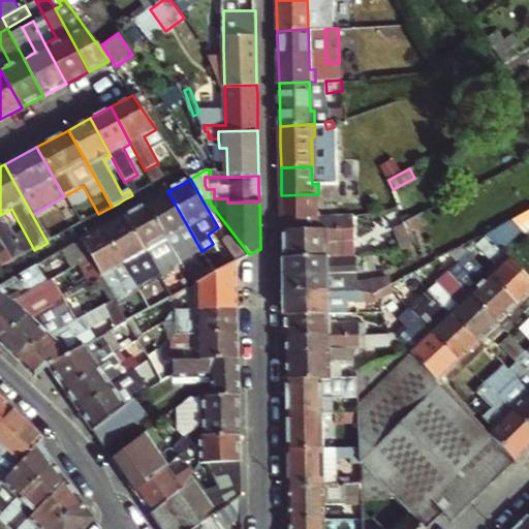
[(147,204),(167,239),(182,262),(192,256),(178,234),(188,227),(167,191),(147,204)]
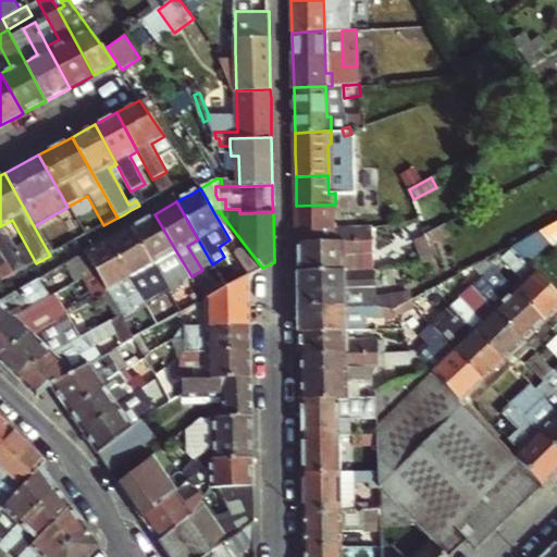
[(347,201),(348,210),(361,209),(361,201),(354,201),(347,201)]
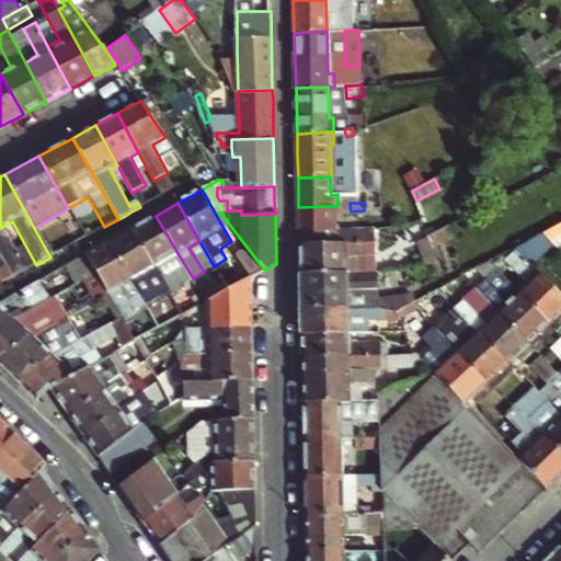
[(298,207),(299,245),(361,244),(361,229),(332,230),(331,221),(338,221),(338,206),(298,207)]
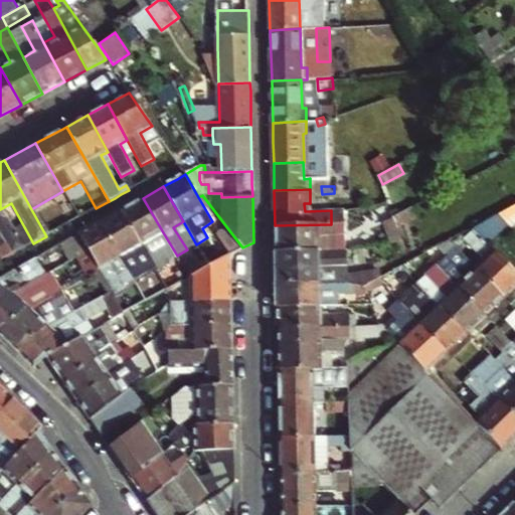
[(143,198),(122,210),(143,244),(156,268),(167,261),(153,238),(163,232),(143,198)]
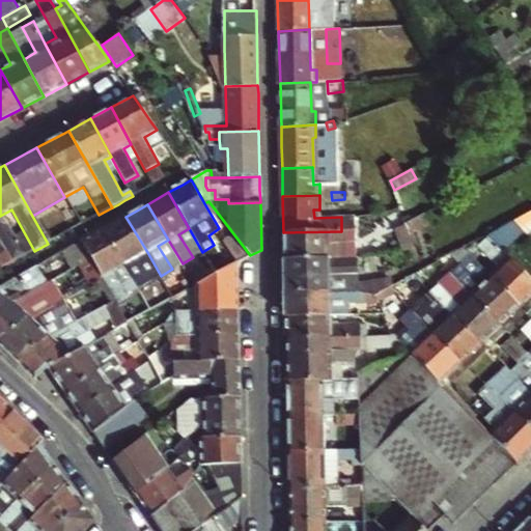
[(530,210),(512,221),(527,235),(530,231),(530,210)]
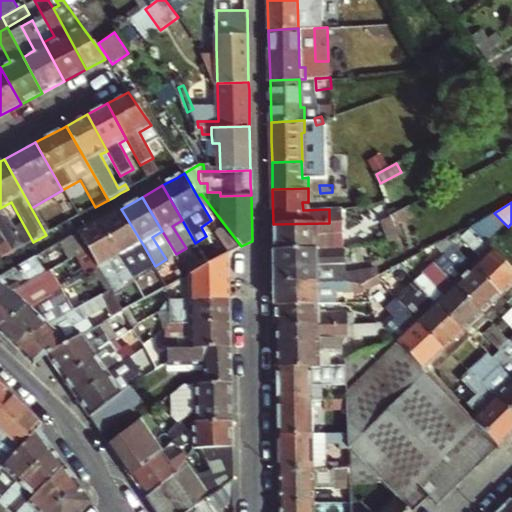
[(415,204),(392,216),(395,226),(420,214),(415,204)]
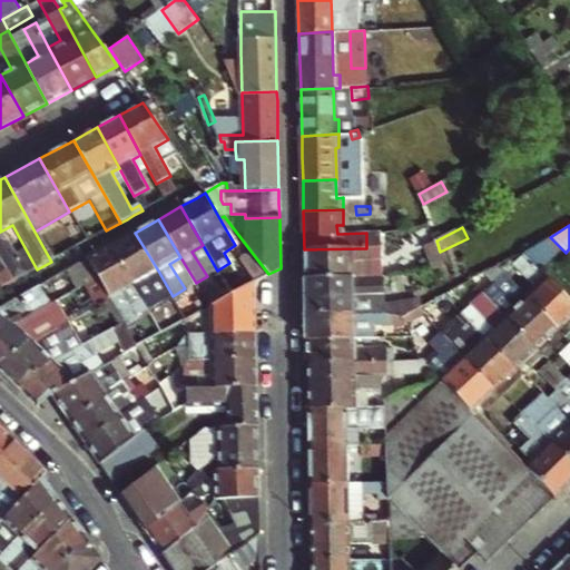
[(0,232),(0,256),(16,282),(25,276),(0,232)]
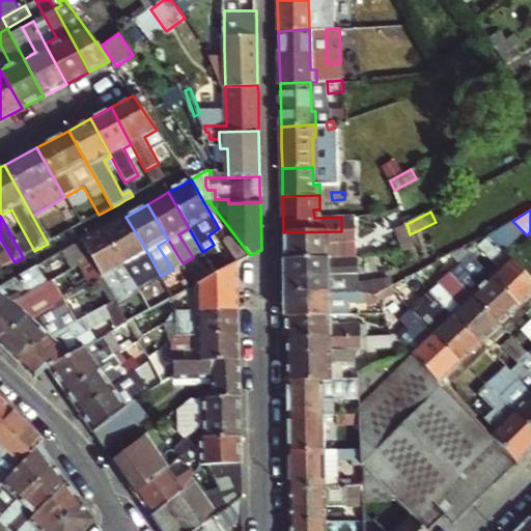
[(147,252),(126,217),(104,228),(124,263),(139,288),(151,281),(137,258),(147,252)]
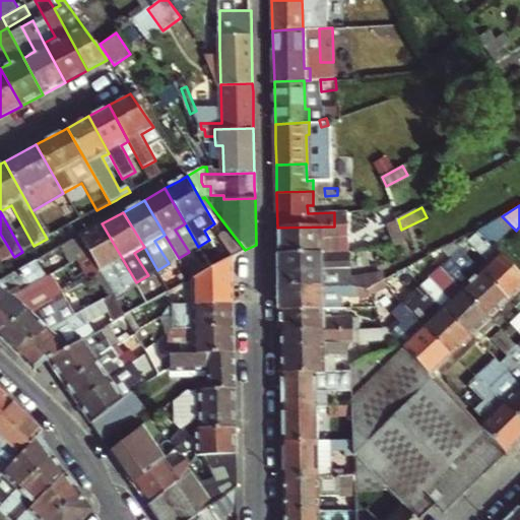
[(277,228),(277,256),(350,253),(348,212),(334,212),(334,226),(277,228)]
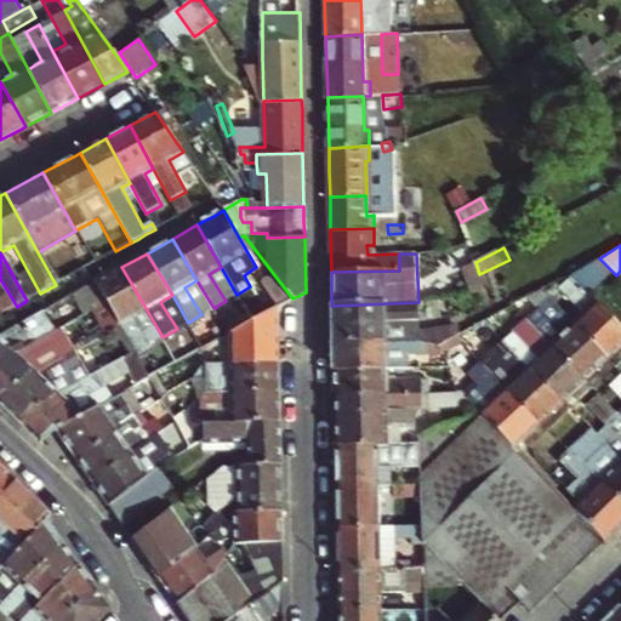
[(146,308),(121,267),(95,283),(107,302),(120,326),(136,352),(137,352),(151,345),(134,317),(146,308)]
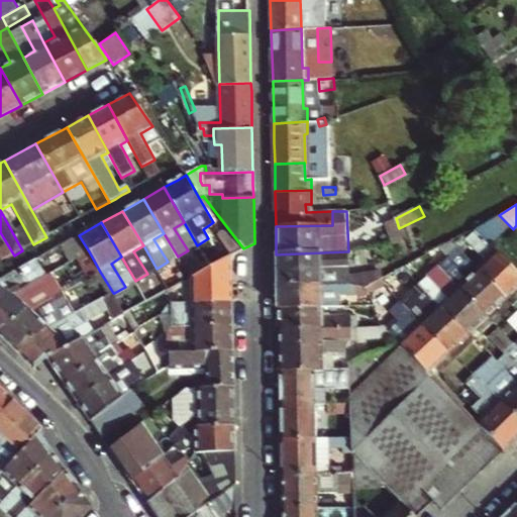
[(486,261),(478,269),(506,299),(516,288),(516,273),(476,230),(467,239),(486,261)]
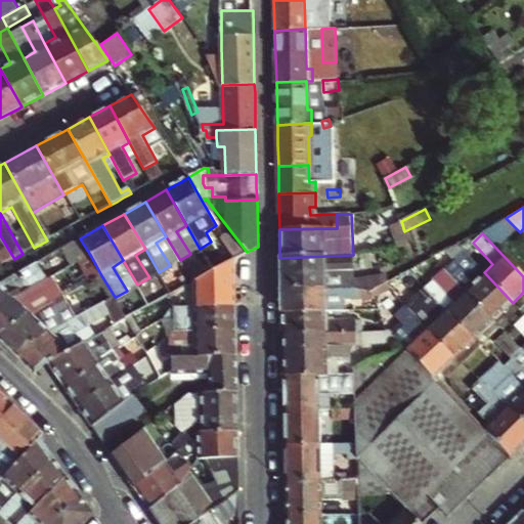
[(71,266),(80,261),(90,255),(80,238),(60,249),(71,266)]
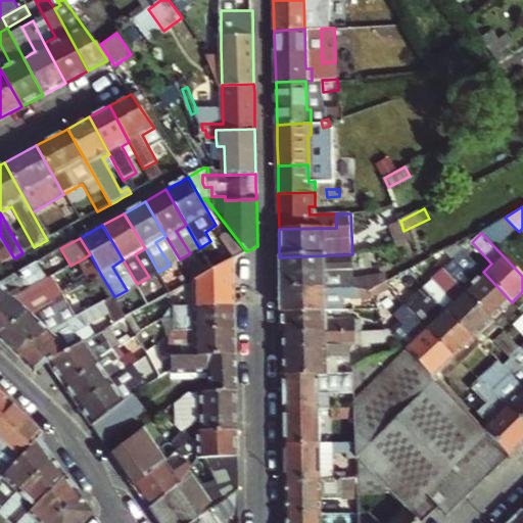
[(462,267),(453,276),(493,320),(512,302),(483,272),(463,250),(455,258),(462,267)]
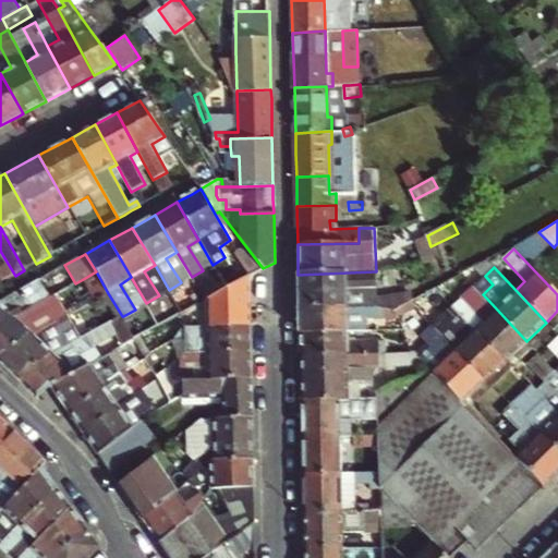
[(96,271),(85,278),(98,299),(108,293),(96,271)]
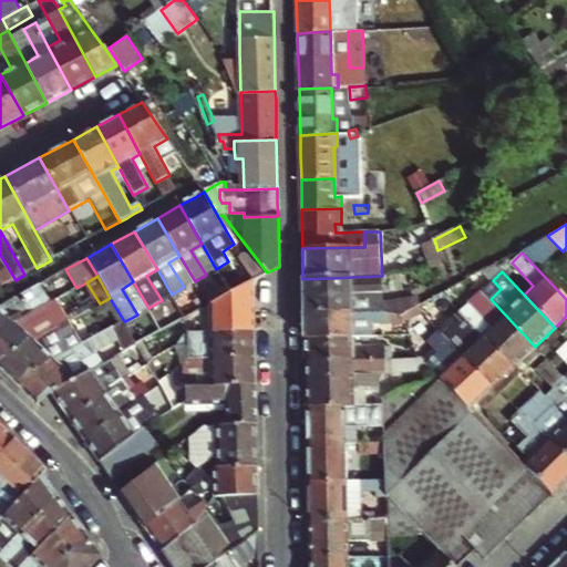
[(302,279),(303,313),(401,310),(402,315),(419,306),(416,297),(383,303),(382,276),(302,279)]
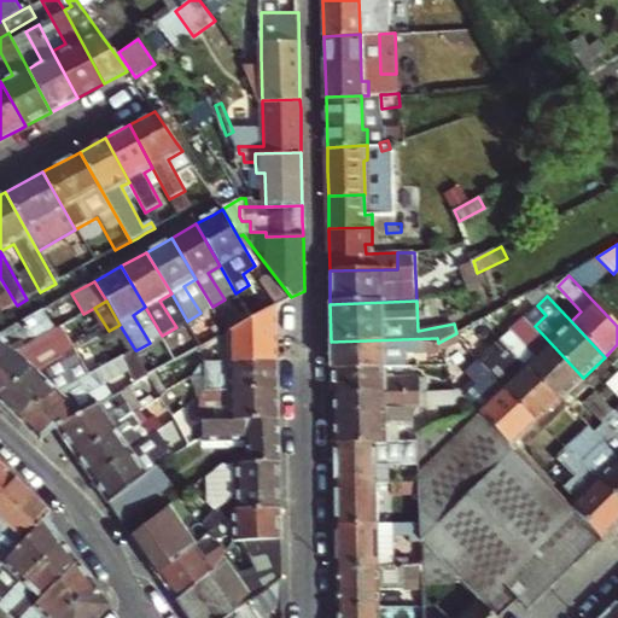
[(524,361),(560,400),(583,378),(535,326),(512,302),(499,310),(536,350),(524,361)]
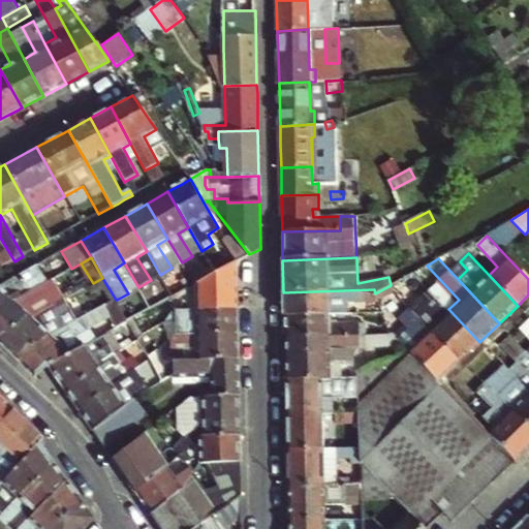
[(195,299),(195,309),(238,308),(237,261),(215,274),(194,284),(179,293),(174,296),(165,300),(169,306),(176,305),(195,299)]
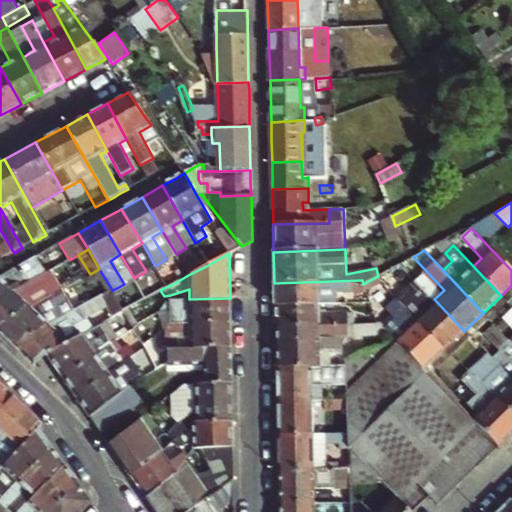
[(46,273),(37,256),(0,276),(0,299),(40,277),(46,273)]
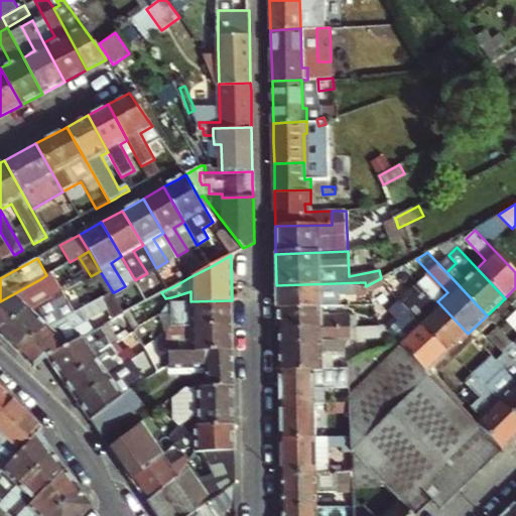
[(0,328),(51,298),(40,279),(0,301),(0,328)]
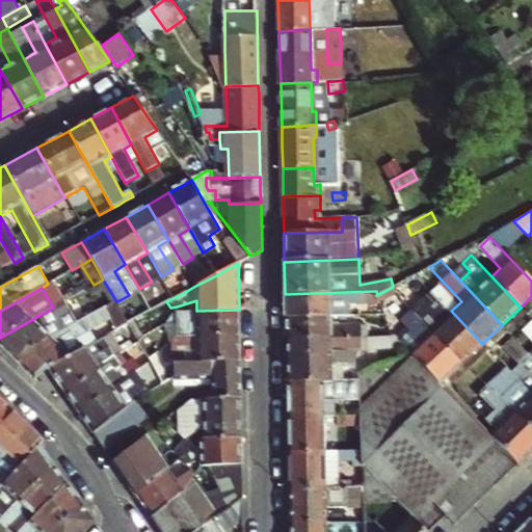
[(285,294),(286,317),(330,315),(350,314),(349,303),(380,301),(377,295),(376,291),(285,294)]
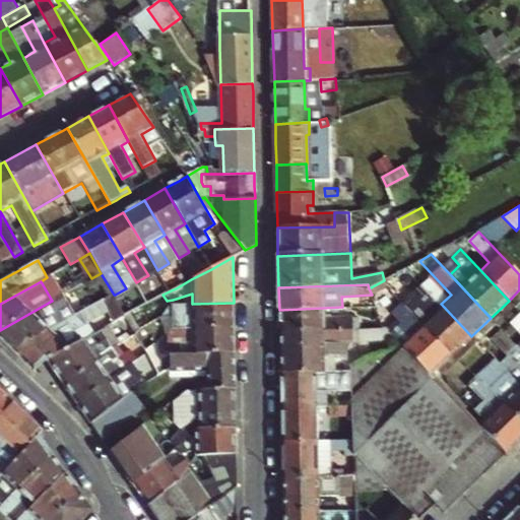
[(433,316),(424,324),(451,354),(471,336),(441,304),(424,285),(413,294),(433,316)]
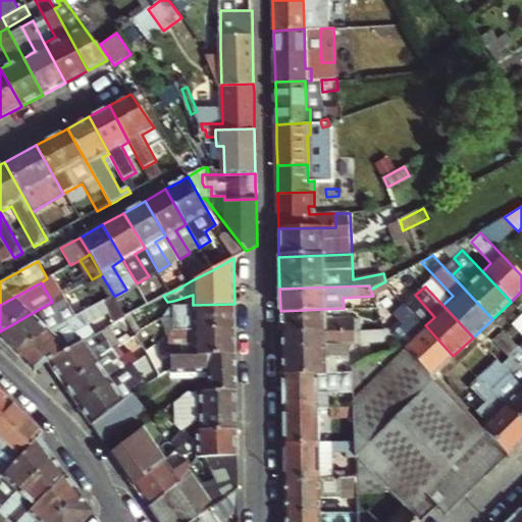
[(0,338),(13,352),(76,316),(64,296),(52,302),(0,331),(0,338)]
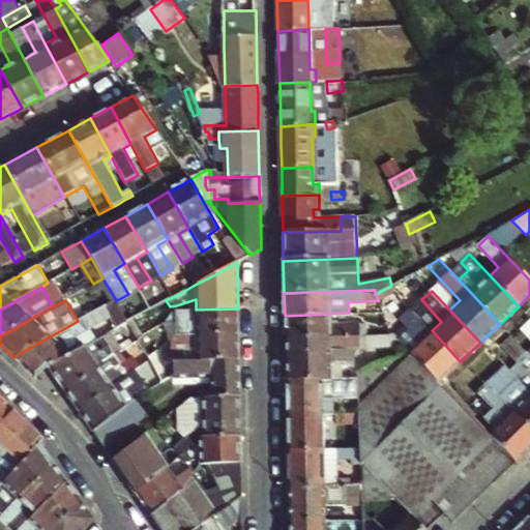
[(460,361),(432,330),(412,307),(402,318),(411,328),(400,339),(406,345),(412,351),(440,381),(460,361)]
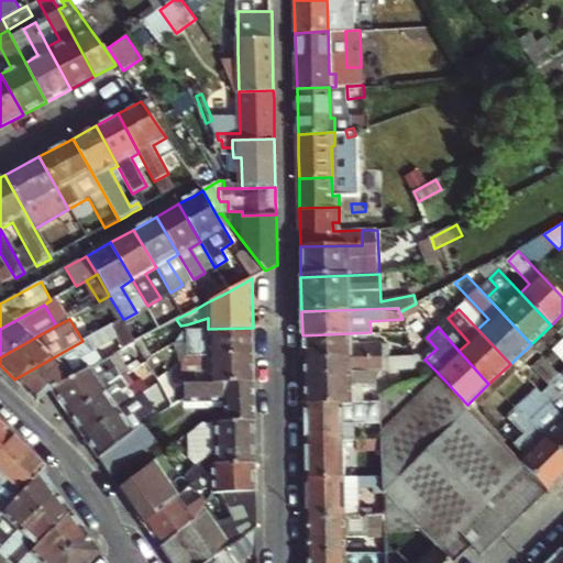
[(253,328),(208,329),(187,330),(187,343),(209,343),(209,356),(253,354),(253,337),(253,328)]
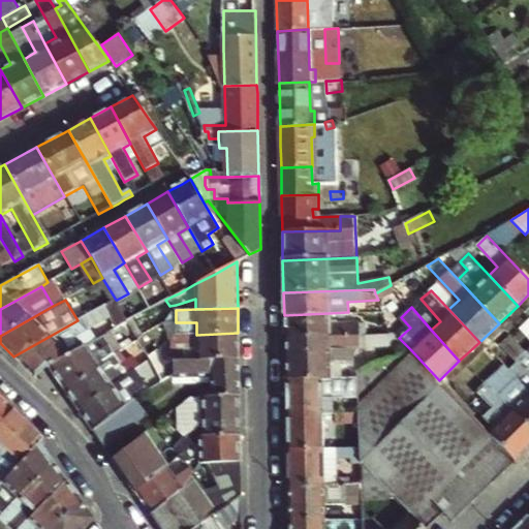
[(329,313),(284,315),(284,322),(284,338),(360,334),(359,321),(330,322),(329,313)]
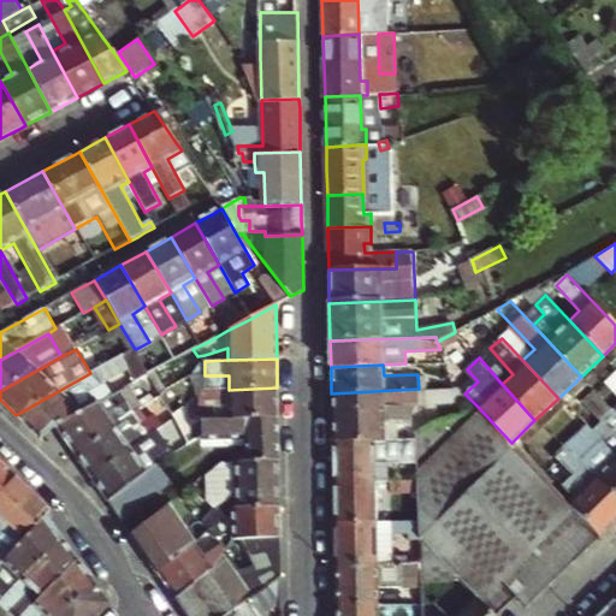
[(101,386),(90,373),(16,415),(40,437),(57,427),(102,401),(96,396),(94,397),(89,394),(101,386)]
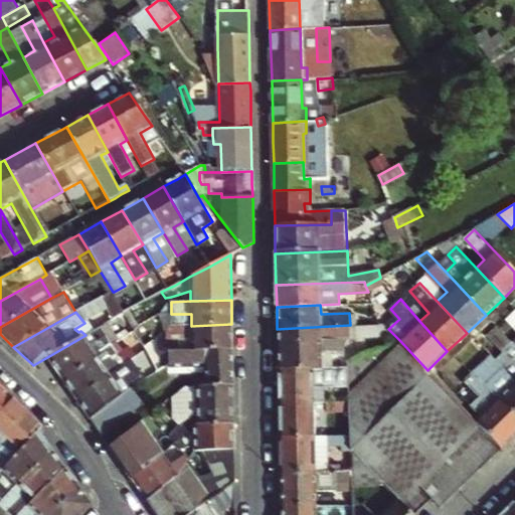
[(123,313),(103,325),(111,338),(131,326),(123,313)]
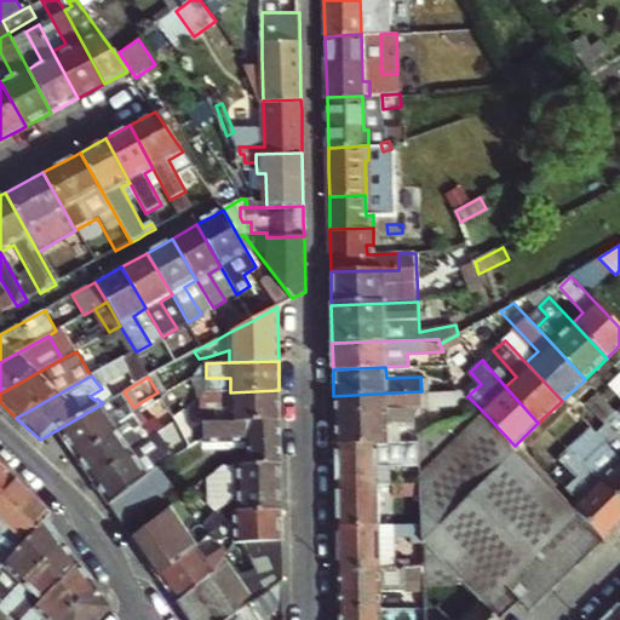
[(230,422),(280,420),(279,390),(230,392),(206,394),(207,407),(230,406),(230,422)]
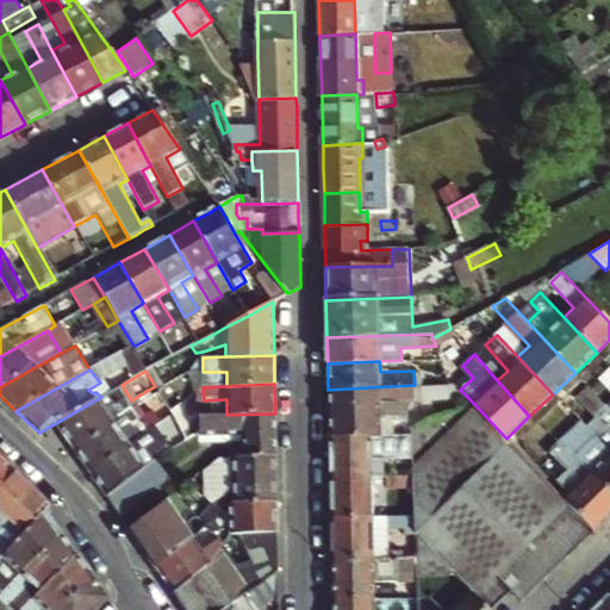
[(415,385),(328,390),(329,439),(371,437),(380,437),(380,422),(397,421),(408,414),(406,400),(467,397),(460,390),(454,384),(450,384),(415,385)]
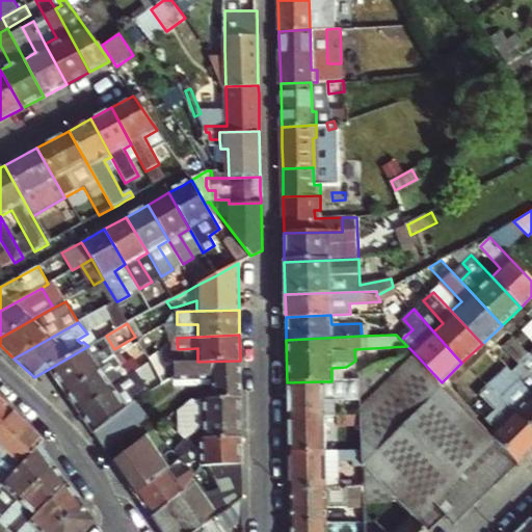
[(103,337),(88,346),(49,369),(65,393),(101,369),(116,357),(103,337)]
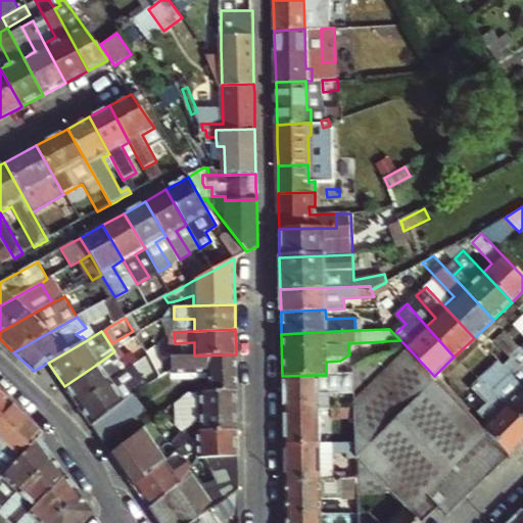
[(522,370),(522,349),(521,348),(505,332),(495,341),(522,370)]
